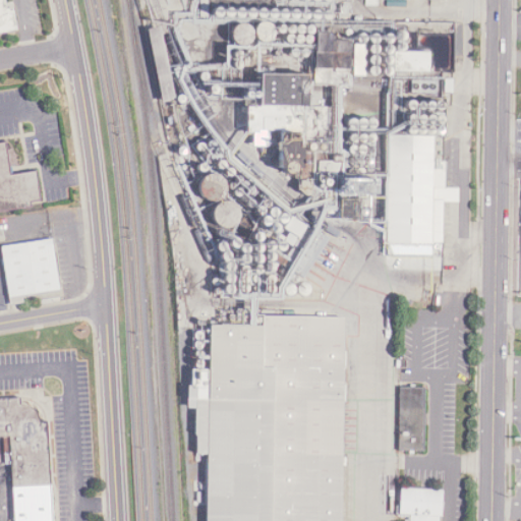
[(0,0),(0,34),(16,32),(13,8),(5,7),(3,0),(0,0)]
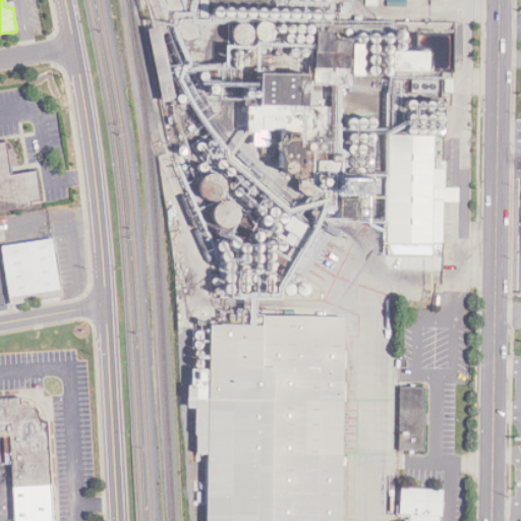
[(441,245),(442,201),(458,201),(459,188),(442,188),(443,121),(386,120),(384,244),(441,245)]
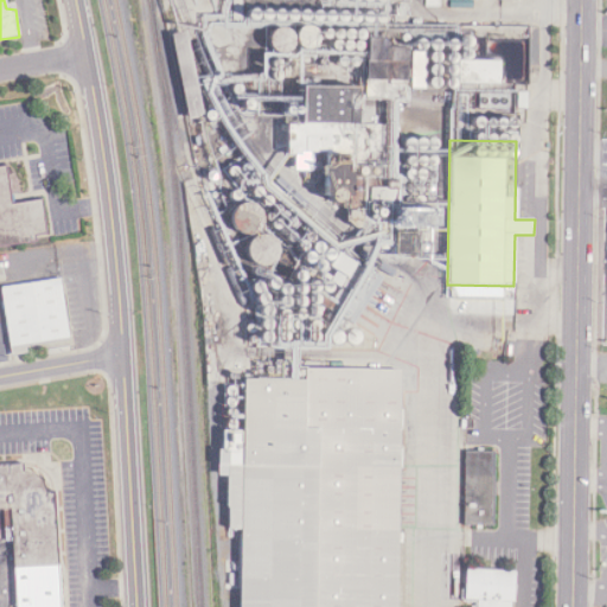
[(0,243),(30,240),(29,234),(42,231),(37,203),(7,206),(1,168),(0,168),(0,243)]
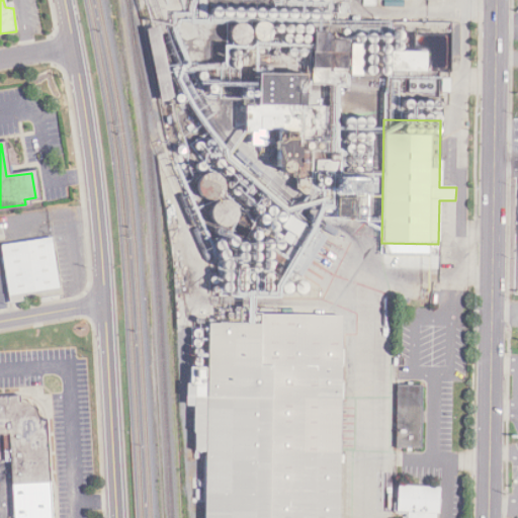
[(211,224),(235,225),(236,202),(212,200),(211,224)]
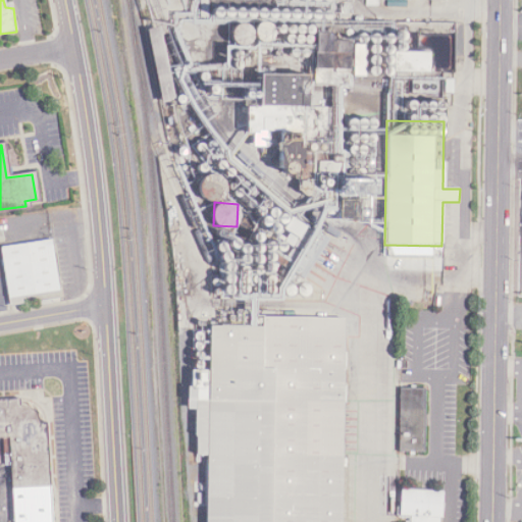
[(0,246),(0,247),(7,298),(57,291),(50,241),(0,246)]
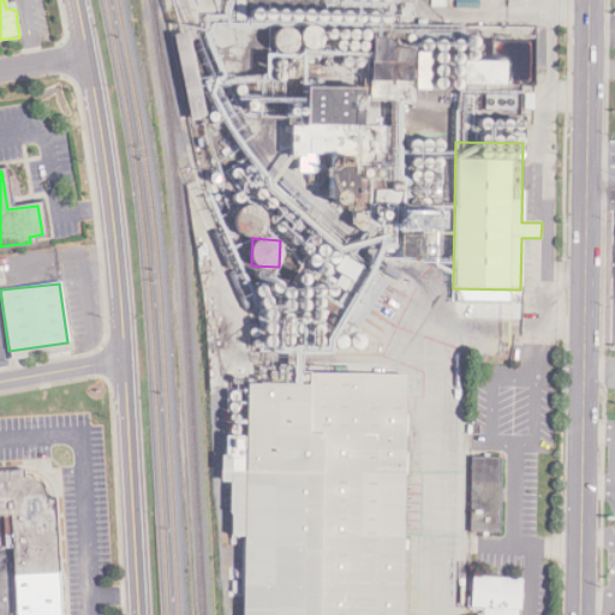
[(401,614),(404,372),(306,372),(306,383),(243,383),(243,446),(230,446),(228,535),(242,535),(240,614),(401,614)]
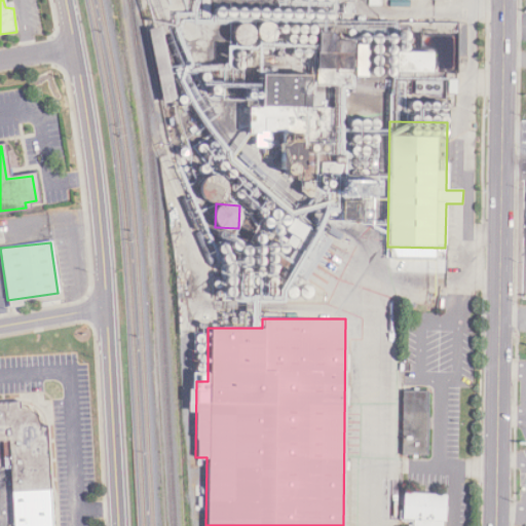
[(401,454),(426,454),(427,389),(401,389),(401,454)]
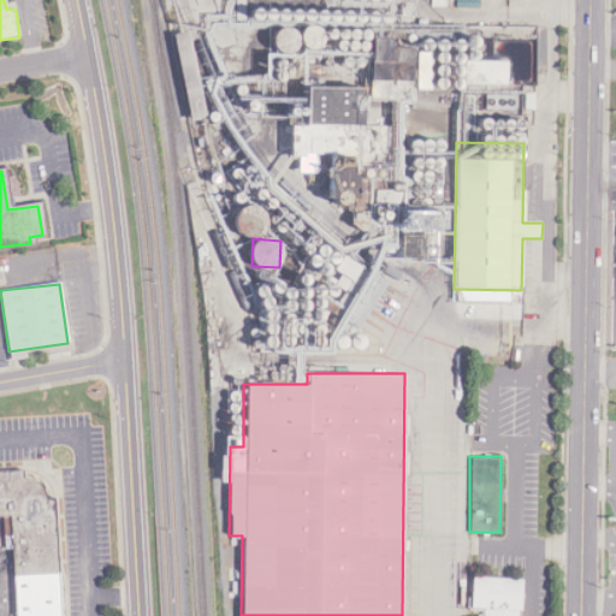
[(0,519),(10,519),(15,615),(59,615),(52,498),(46,498),(35,481),(22,479),(22,468),(0,469),(0,519)]
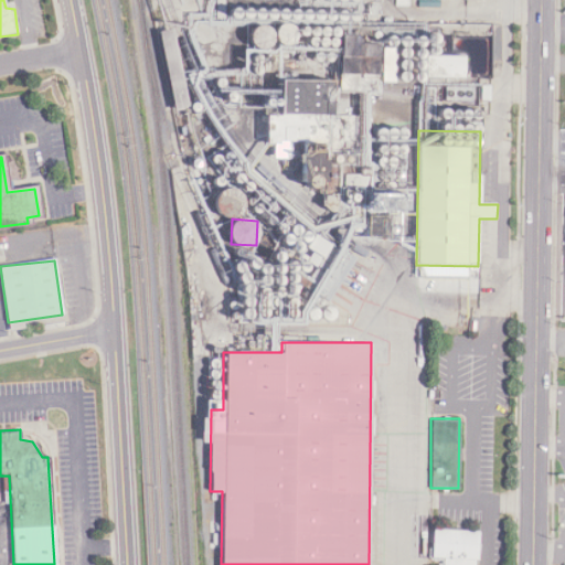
[(433,560),(444,560),(443,564),(478,564),(478,531),(433,530),(433,560)]
